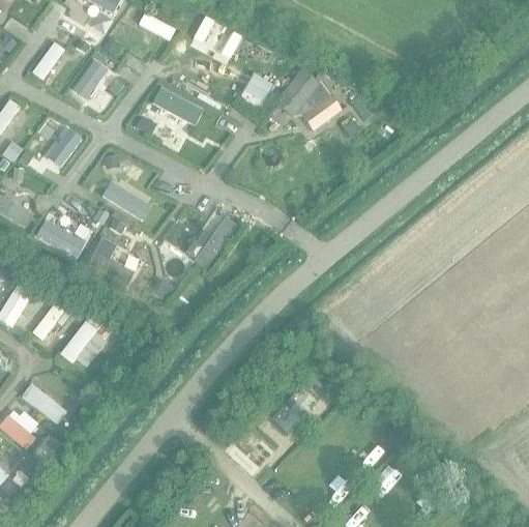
[(93,0),(117,12),(124,0),(93,0)]
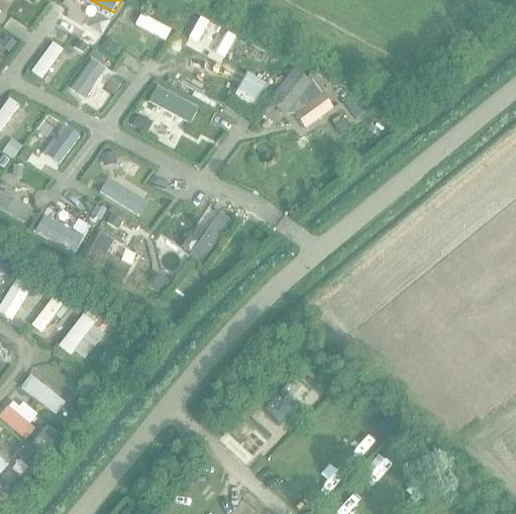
[(135,22),(166,38),(171,27),(141,12),(135,22)]
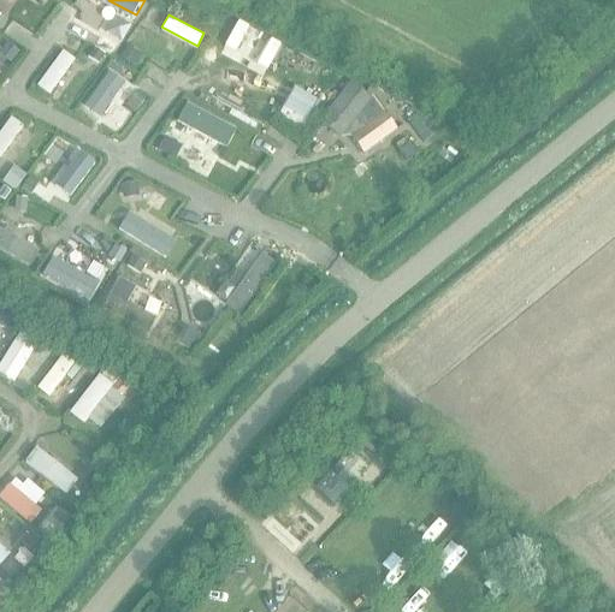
[(49,93),(75,57),(63,48),(37,84),(49,93)]
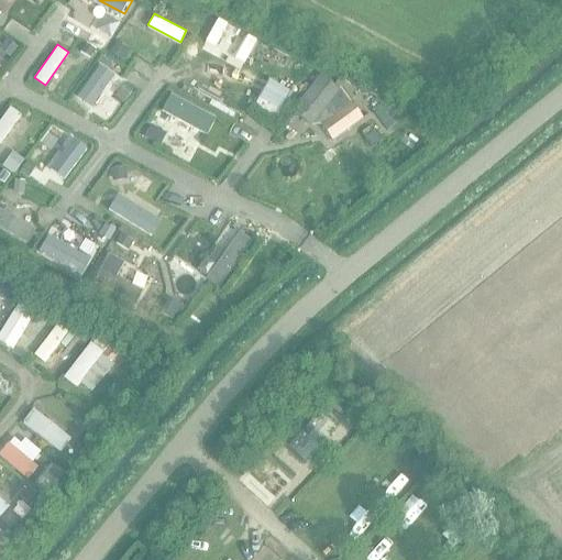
[(102,61),(76,97),(86,105),(112,68),(102,61)]
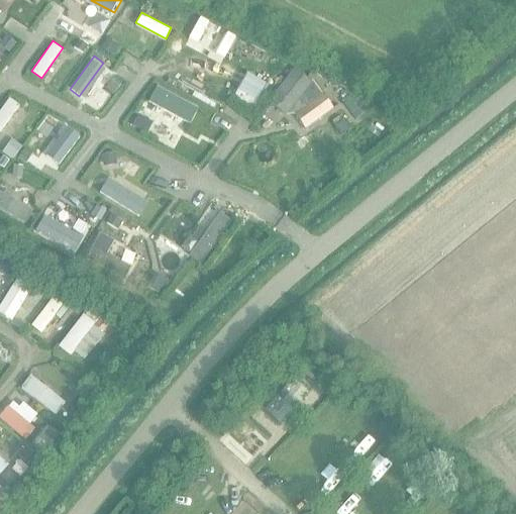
[(251,62),(242,86),(264,94),(273,70),(251,62)]
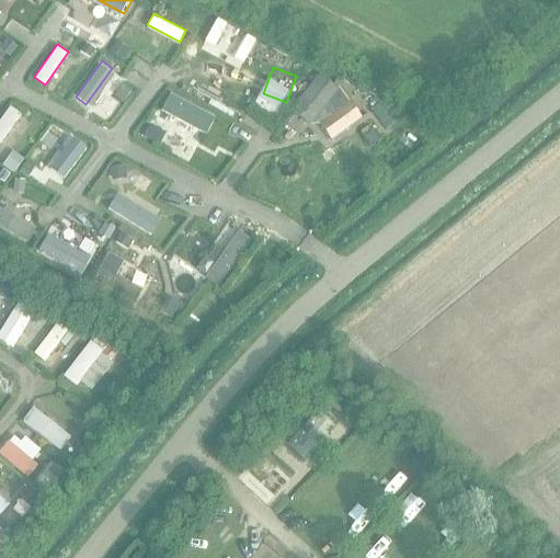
[(340,86),(338,87),(319,72),(292,107),(310,123),(317,123),(328,137),(363,113),(352,98),(350,100),(340,86)]
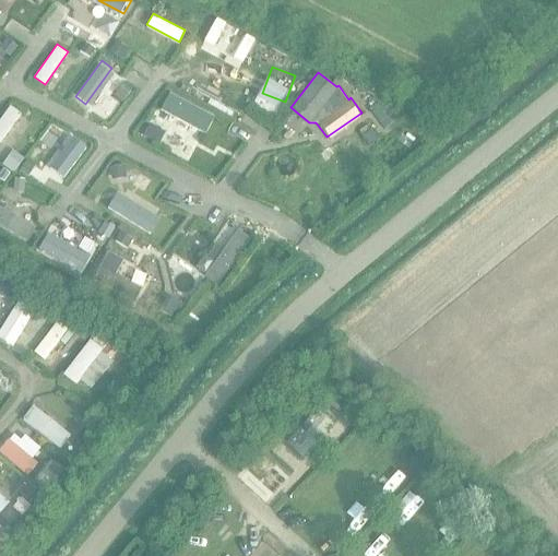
[(161,108),(204,132),(213,116),(169,92),(161,108)]
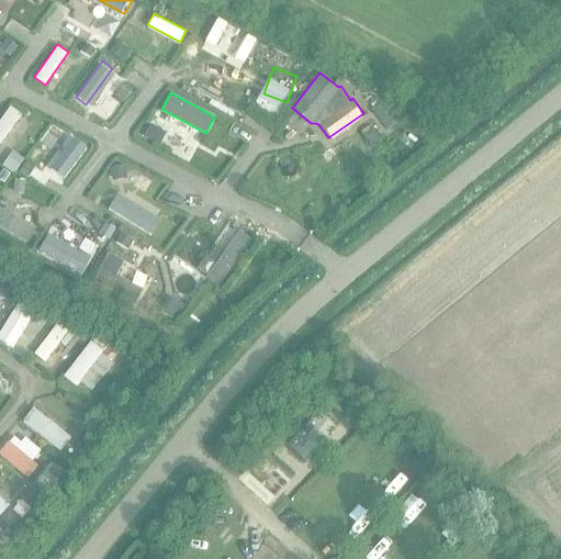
[(369,103),(386,127),(403,114),(381,100),(383,98),(379,96),(369,103)]
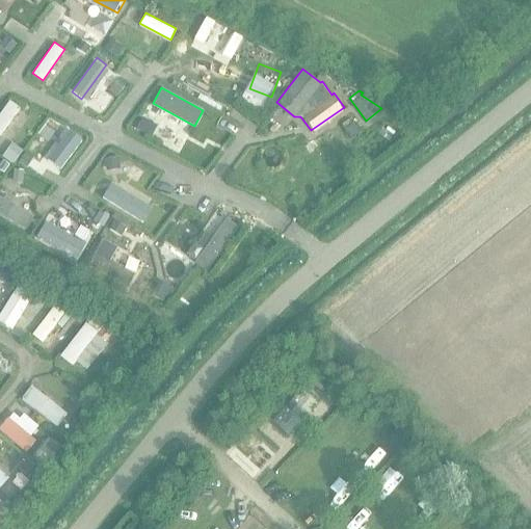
[(0,133),(20,107),(9,100),(0,112),(0,133)]
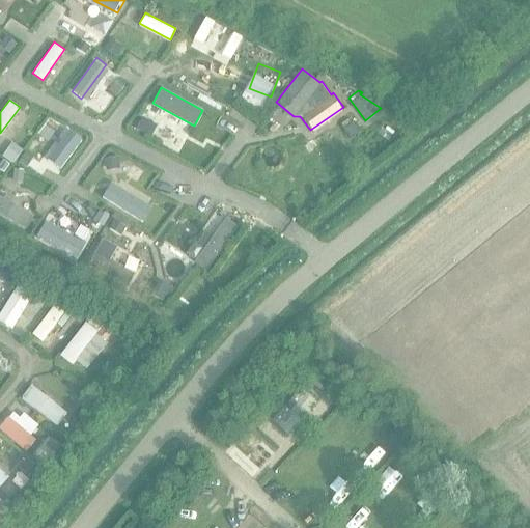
[(136,127),(151,135),(157,123),(142,115),(136,127)]
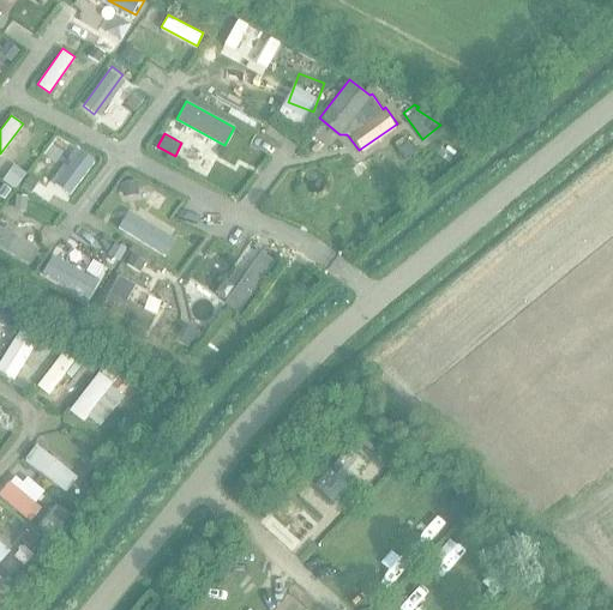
[(68,195),(97,157),(86,149),(58,187),(68,195)]
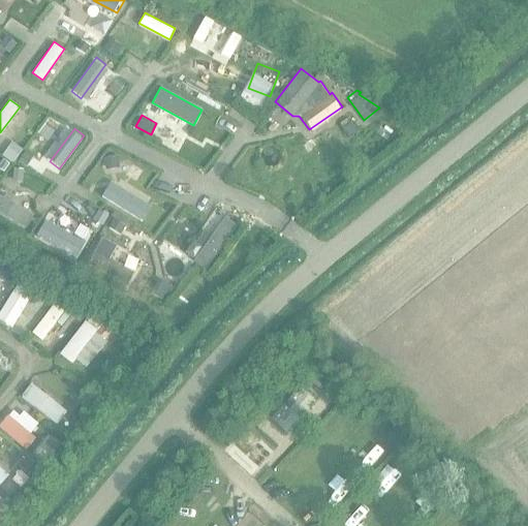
[(12,141),(2,154),(12,162),(23,148),(12,141)]
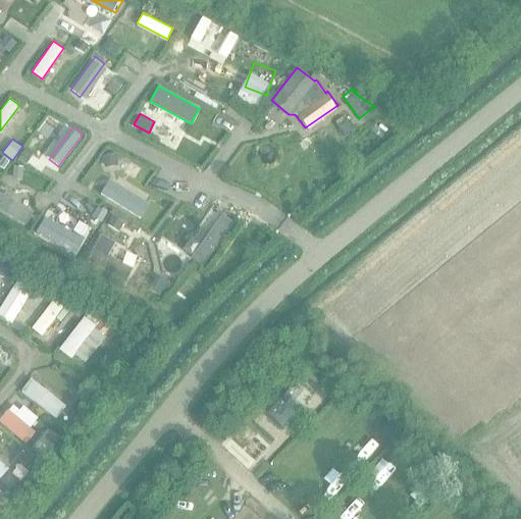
[(104,196),(136,215),(143,203),(125,193),(127,189),(120,186),(118,189),(111,185),(104,196)]
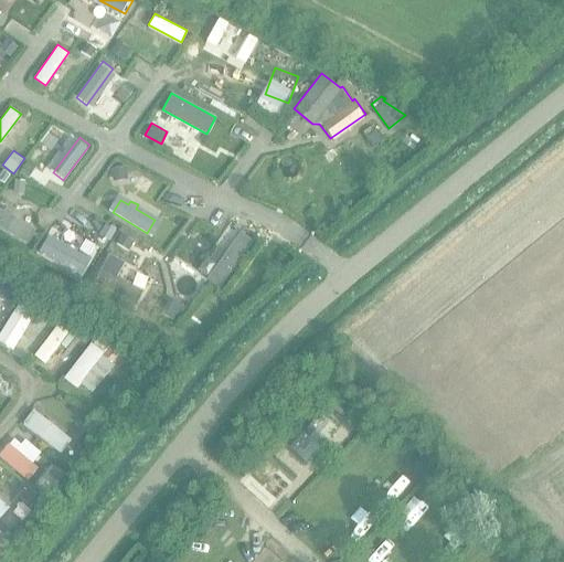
[(0,226),(28,243),(35,229),(10,214),(12,210),(7,207),(4,211),(0,208),(0,226)]
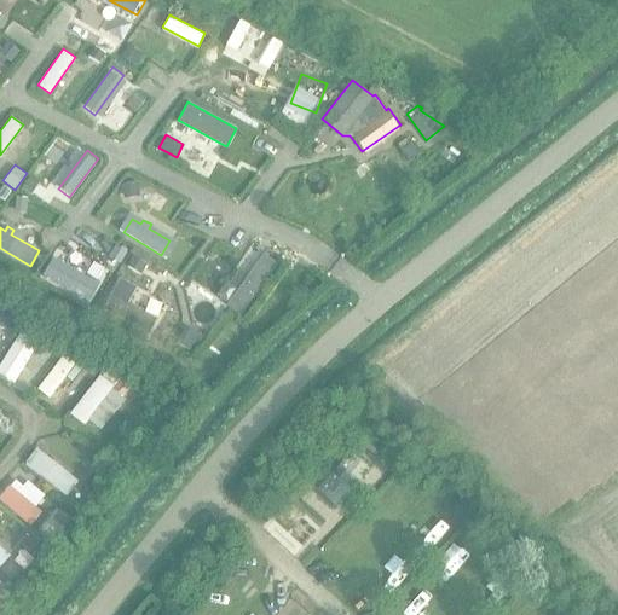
[(241,314),(278,262),(264,253),(246,279),(241,276),(236,282),(241,285),(227,303),(241,314)]
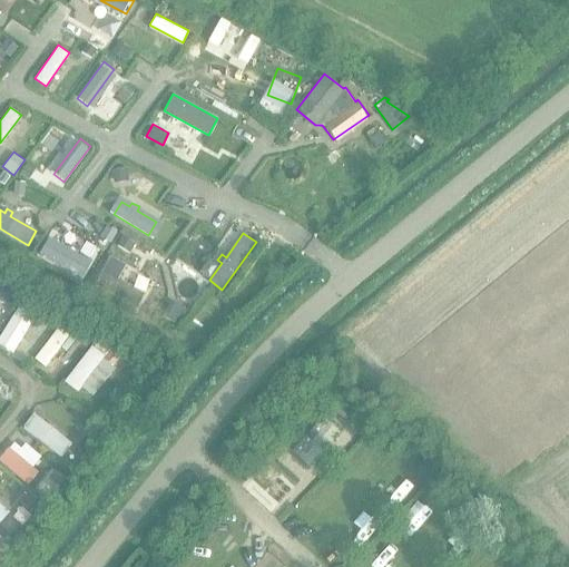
[(43,254),(77,273),(84,262),(49,243),(43,254)]
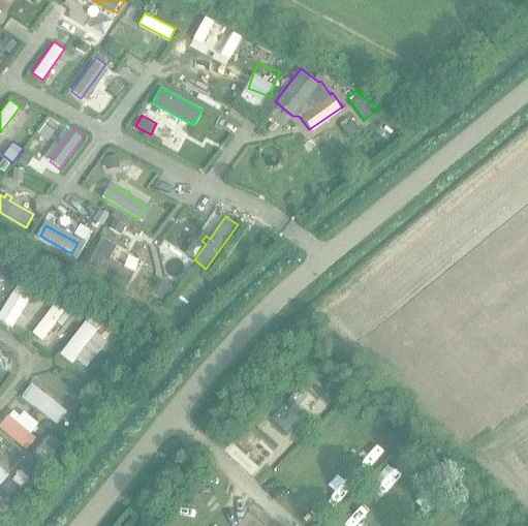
[(86,261),(125,284),(132,272),(93,249),(86,261)]
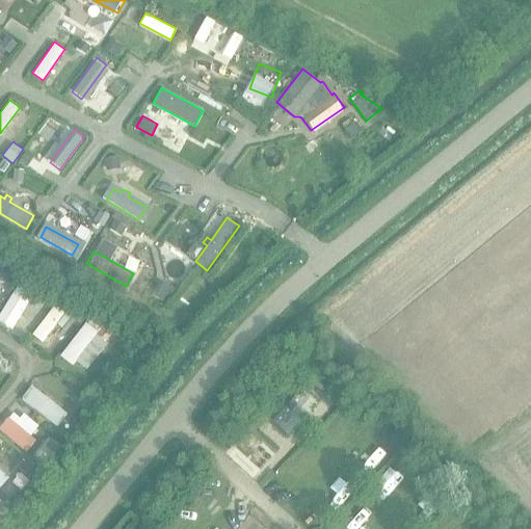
[(16,313),(35,280),(22,271),(1,306),(16,313)]
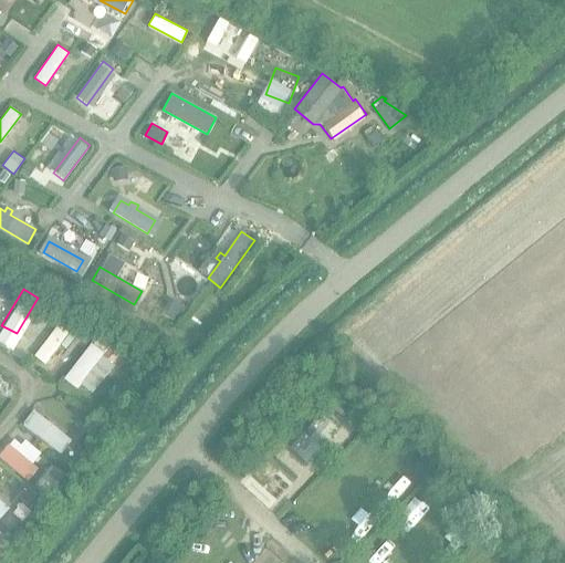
[(169,296),(160,311),(174,320),(184,305),(169,296)]
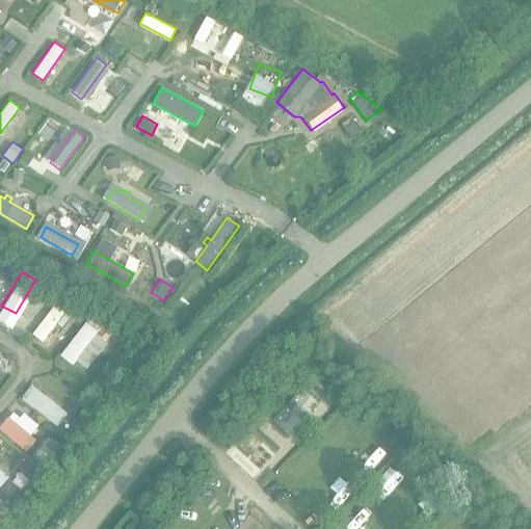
[(56,301),(32,334),(43,341),(56,322),(62,326),(71,314),(65,310),(67,309),(56,301)]
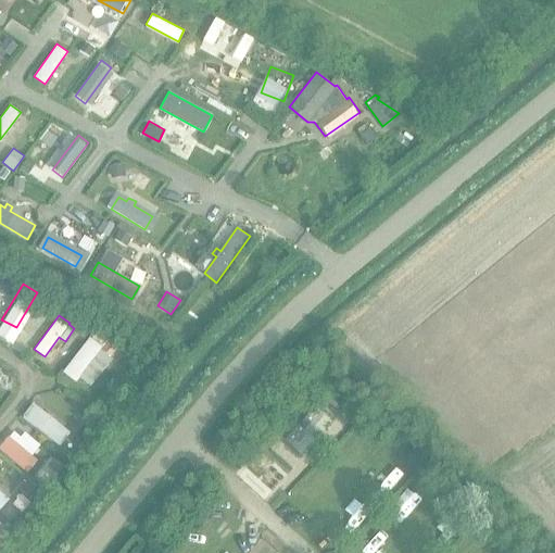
[(98,326),(63,371),(75,380),(90,362),(101,371),(112,354),(111,353),(115,347),(106,340),(110,336),(98,326)]
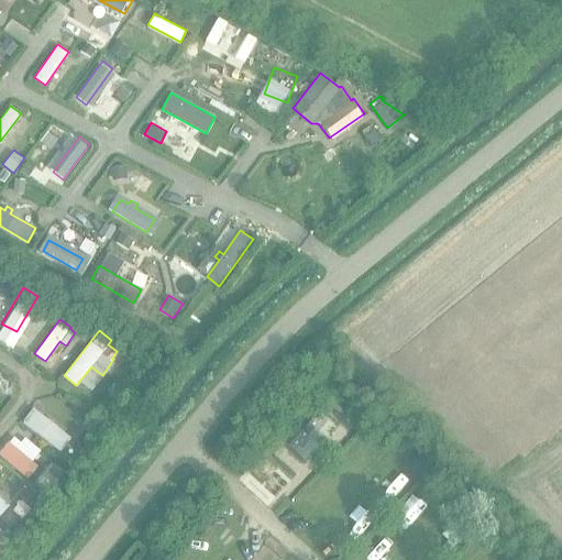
[(304,447),(327,421),(323,418),(334,407),(338,410),(343,406),(333,396),(294,438),(304,447)]
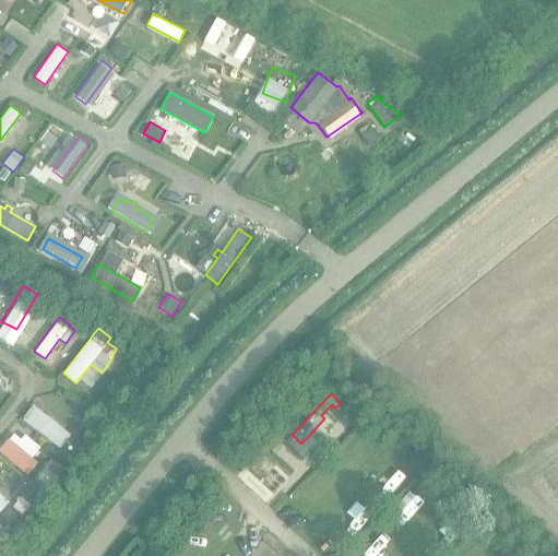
[(23,417),(60,447),(70,435),(52,421),(56,417),(49,411),(46,415),(33,404),(23,417)]
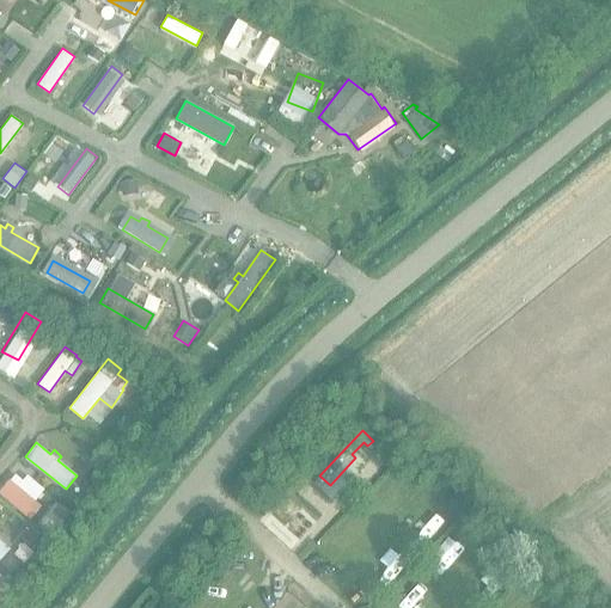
[(0,492),(0,496),(25,517),(35,505),(34,504),(37,499),(26,490),(23,496),(8,483),(0,492)]
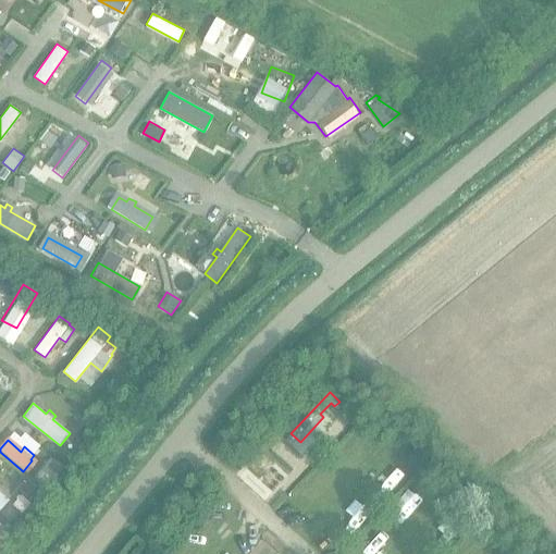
[(0,509),(9,500),(0,491),(0,509)]
